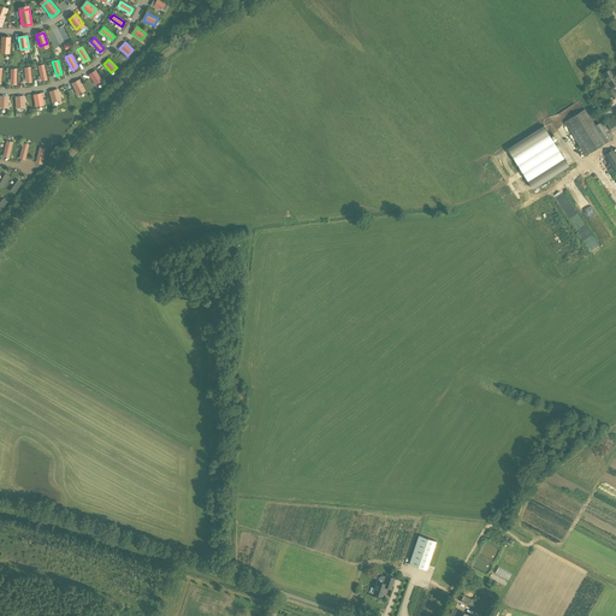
[(610,87),(615,83),(615,75),(611,69),(603,73),(610,87)]
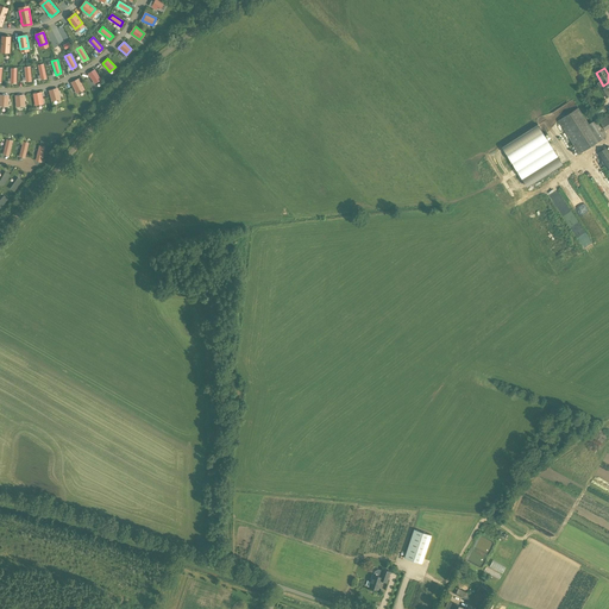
[(100,79),(94,70),(88,74),(94,83),(100,79)]
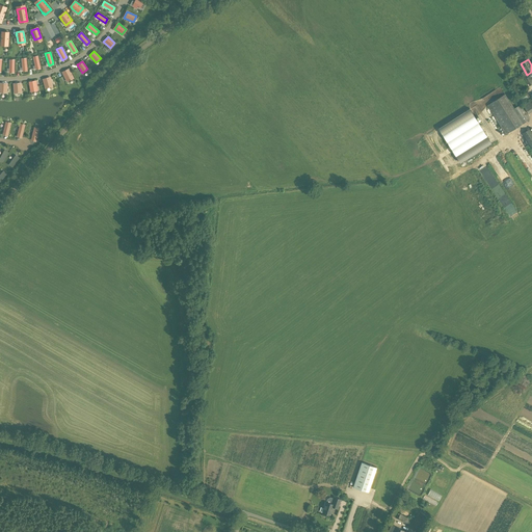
[(69,70),(62,73),(67,81),(70,80),(74,78),(69,70)]
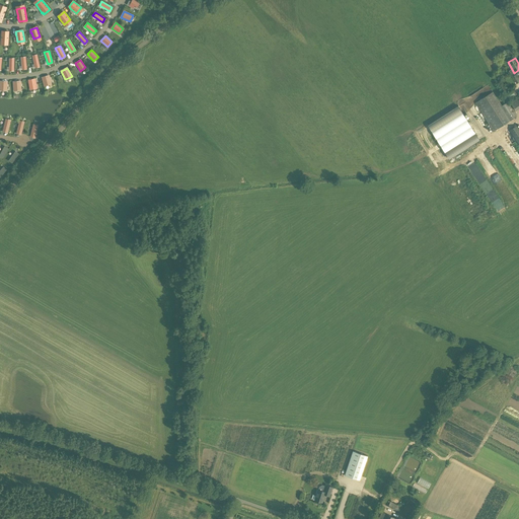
[(45,86),(48,85),(48,84),(51,83),(49,76),(42,78),(45,86)]
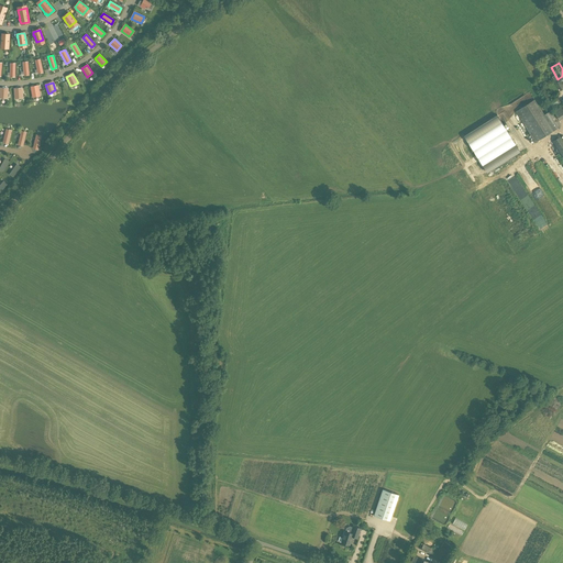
[(556,98),(547,103),(550,109),(560,103),(556,98)]
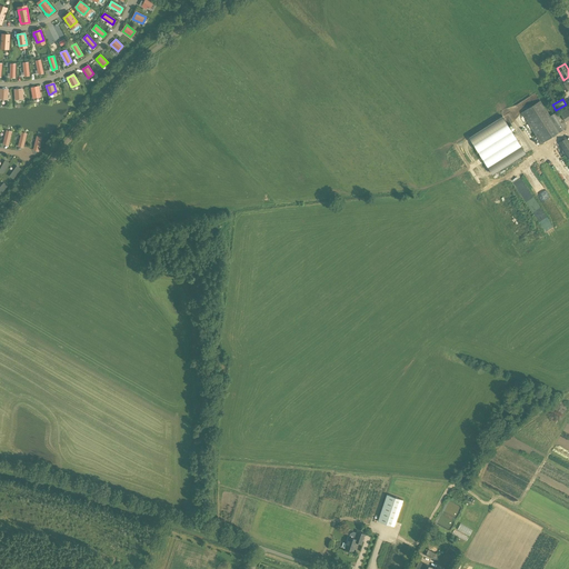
[(542,145),(567,128),(556,112),(550,116),(540,100),(521,113),(542,145)]
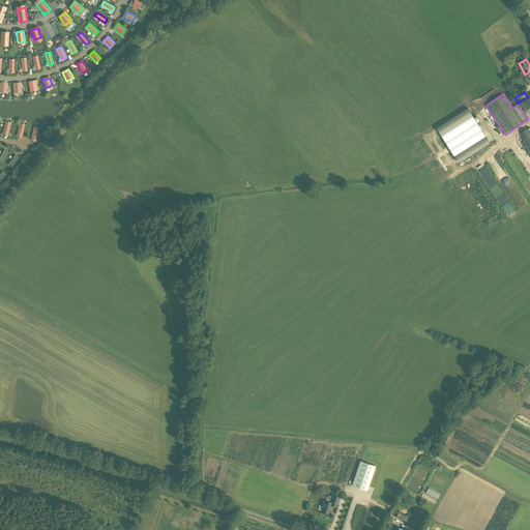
[(459,163),(491,143),(468,108),(437,127),(459,163)]
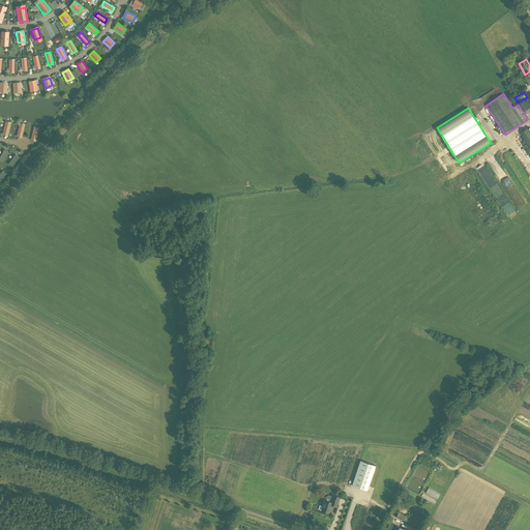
[(529,130),(528,128),(521,133),(529,148),(529,130)]
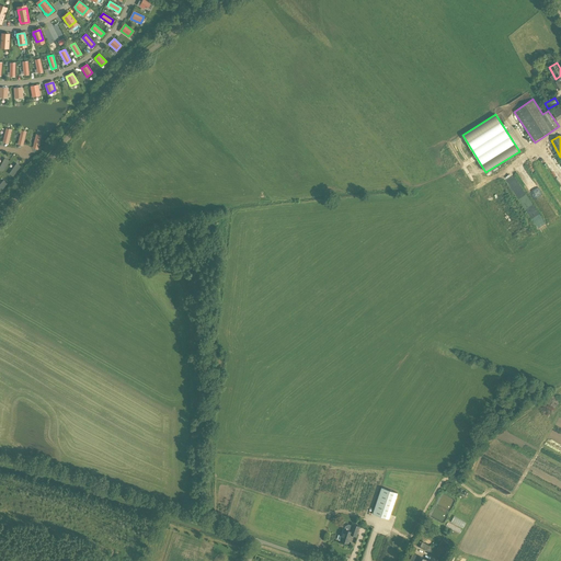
[(13,176),(20,167),(16,163),(9,173),(13,176)]
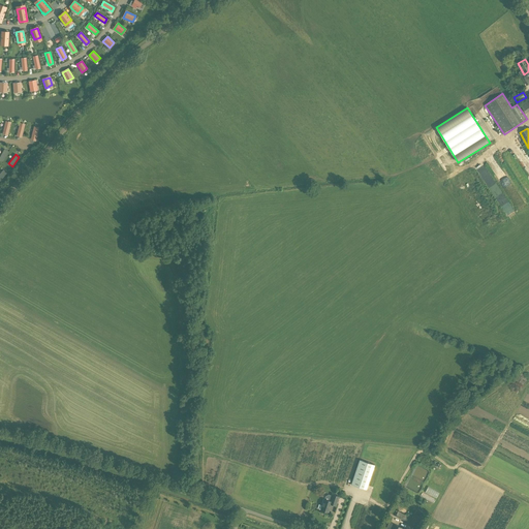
[(503,195),(498,199),(501,204),(506,200),(503,195)]
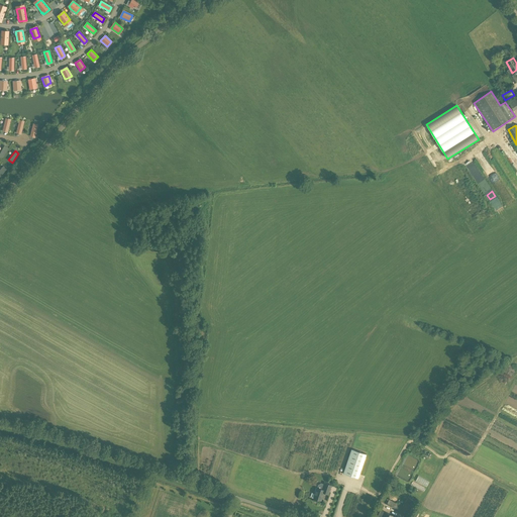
[(357,479),(366,454),(351,449),(343,474),(357,479)]
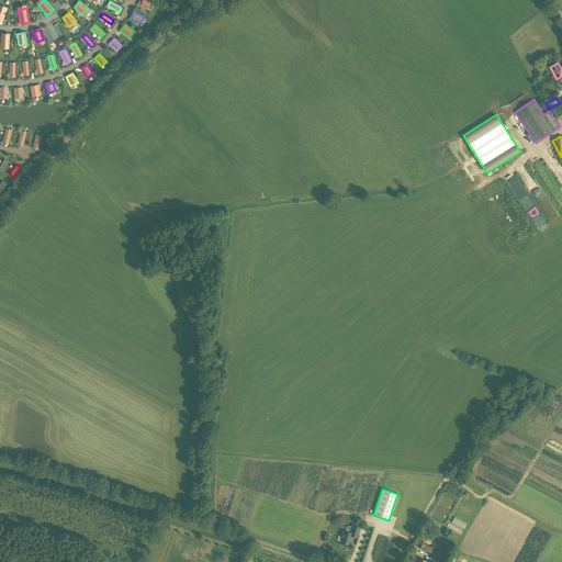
[(454,516),(451,523),(463,529),(467,523),(454,516)]
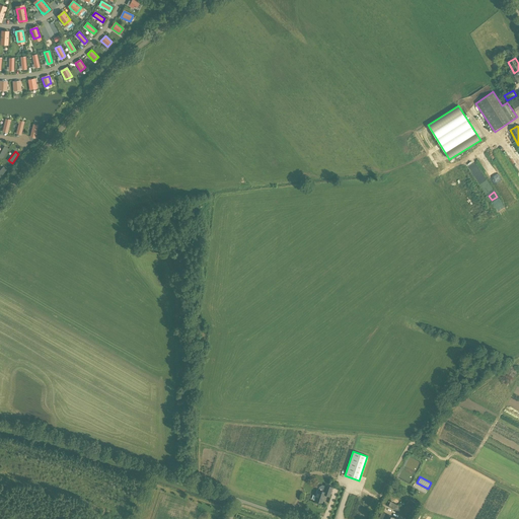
[(414,487),(425,494),(427,490),(416,483),(414,487)]
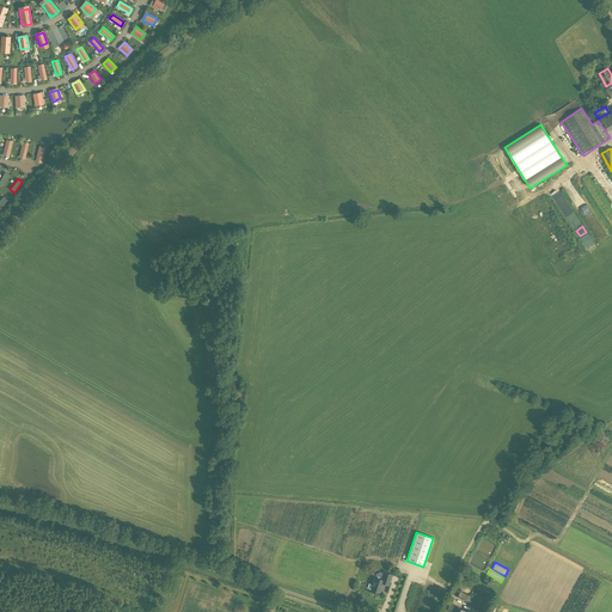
[(389,586),(392,574),(384,571),(381,580),(374,577),(371,589),(380,592),(383,583),(389,586)]
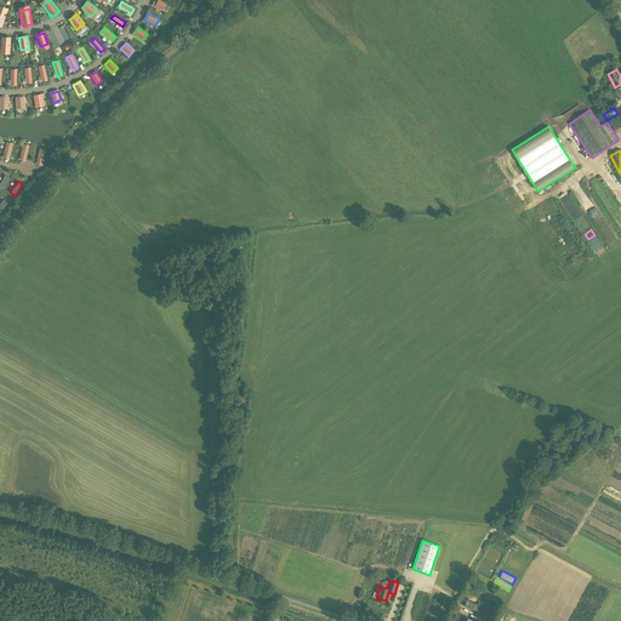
[(488,620),(489,620),(500,603),(499,603),(500,600),(491,594),(479,615),(488,620)]
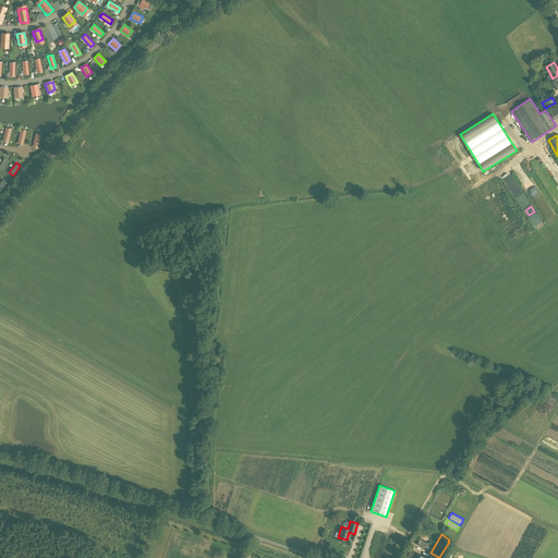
[(434,544),(421,537),(420,540),(417,538),(415,543),(417,544),(416,545),(431,552),(434,544)]
